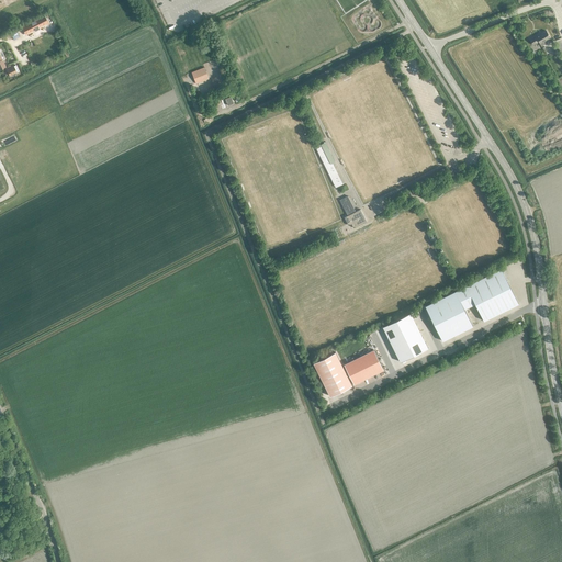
[(302,1),(294,7),(296,11),(305,6),(302,1)]
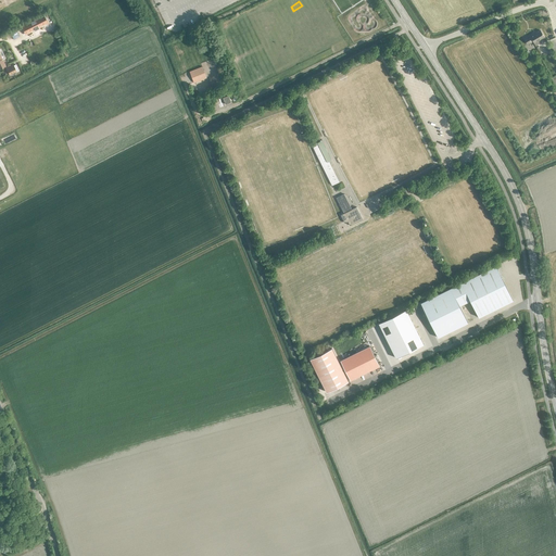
[(22,27),(26,35),(35,30),(36,30),(38,28),(48,24),(43,15),(22,27)]
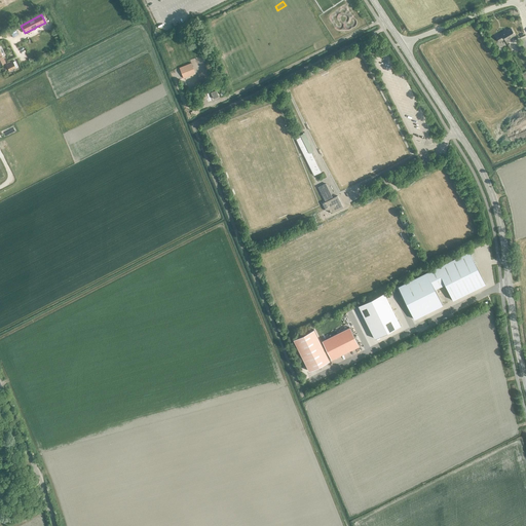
[(511,38),(516,36),(512,29),(505,32),(496,37),(499,42),(504,39),(505,41),(511,38)]
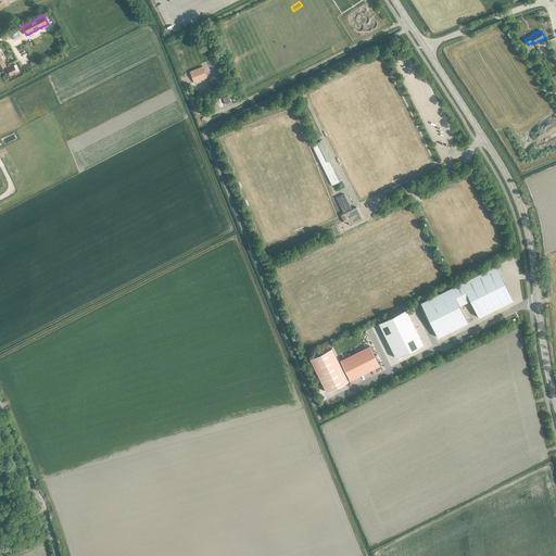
[(323,38),(314,43),(316,47),(325,41),(323,38)]
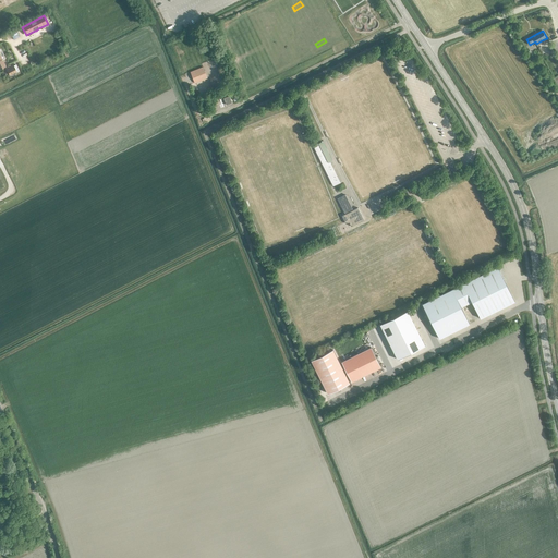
[(13,67),(7,70),(10,75),(16,72),(13,67)]
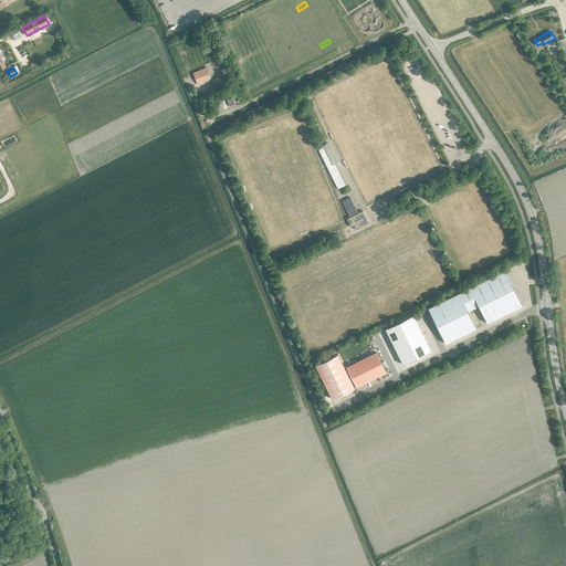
[(206,67),(192,72),(198,84),(210,79),(206,67)]
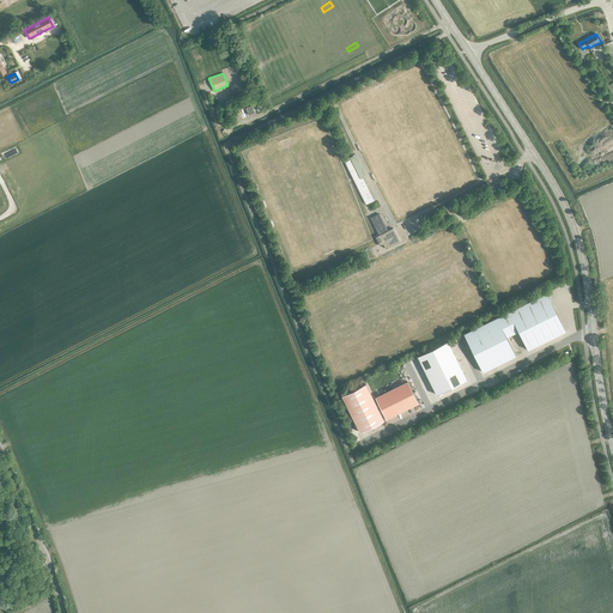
[(344,161),(366,205),(375,200),(363,177),(366,176),(356,155),(344,161)]
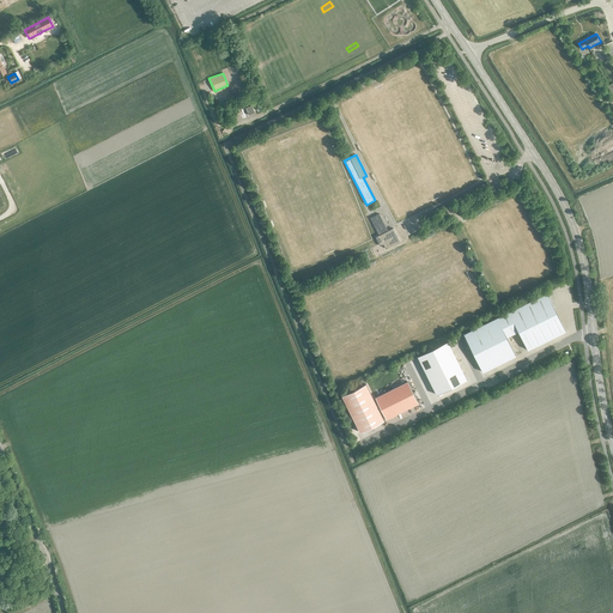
[(380,214),(371,218),(380,235),(376,237),(380,246),(383,244),(386,248),(400,241),(393,229),(388,231),(380,214)]
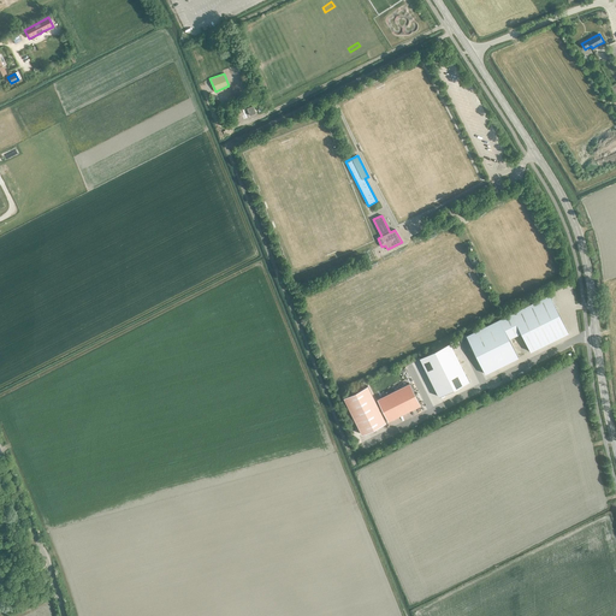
[(550,294),(499,319),(509,338),(521,333),(531,351),(569,333),(550,294)]
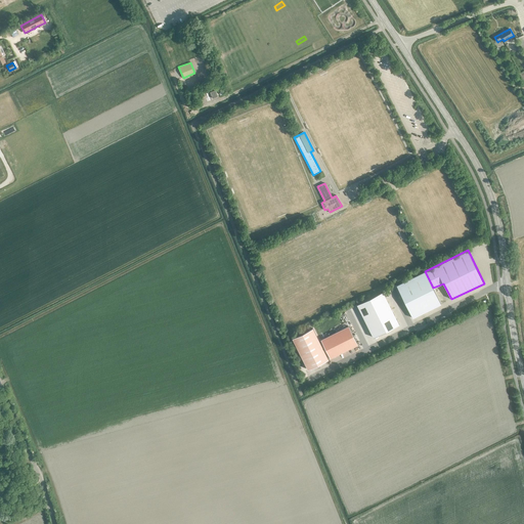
[(425,271),(396,286),(412,318),(441,304),(433,288),(425,271)]
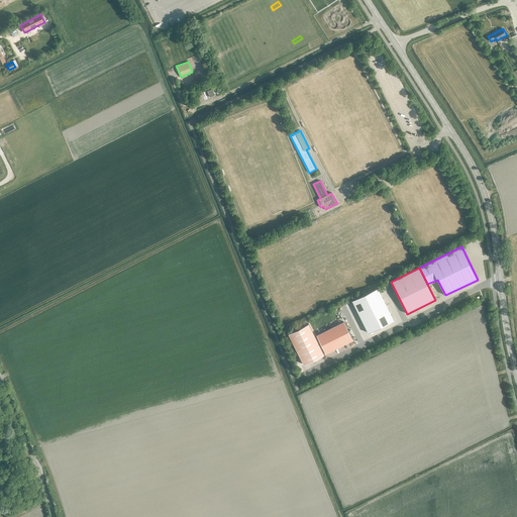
[(378,288),(352,300),(369,332),(394,320),(378,288)]
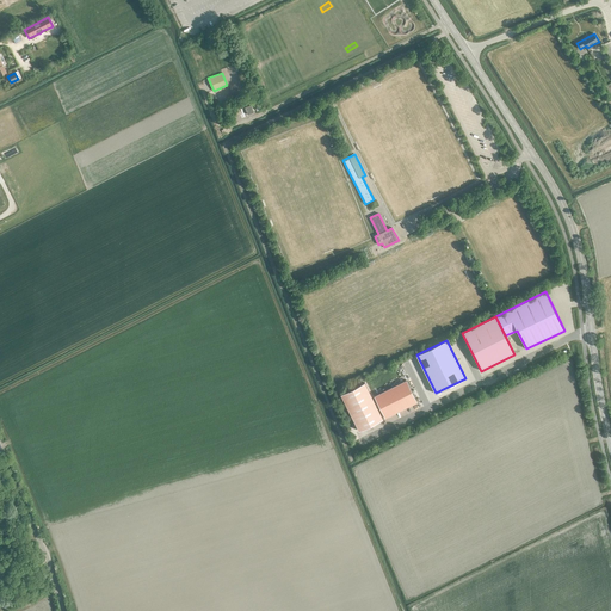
[(407,380),(374,396),(384,419),(418,401),(407,380)]
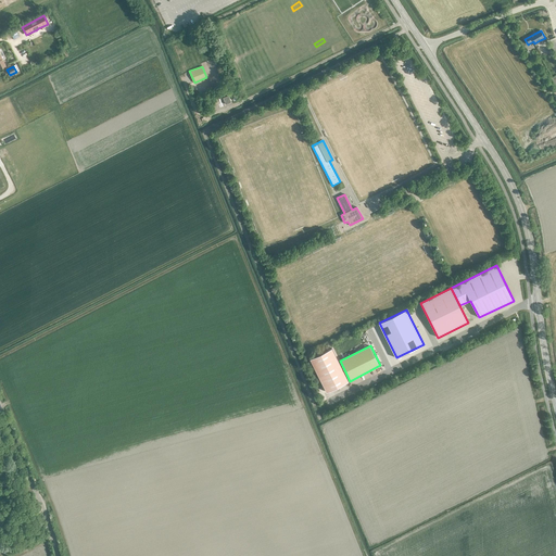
[(331,348),(311,358),(327,392),(349,381),(331,348)]
